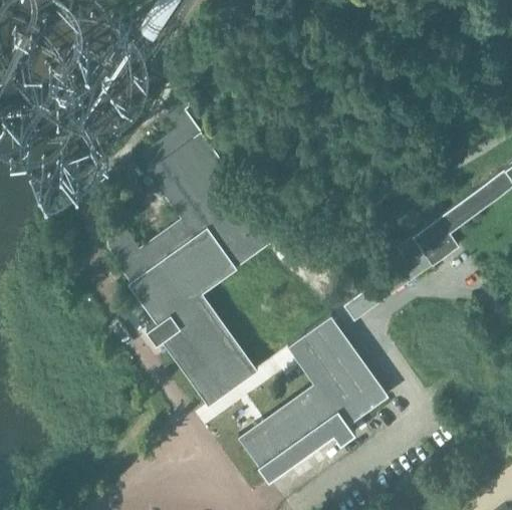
[(158,0),(151,11),(143,23),(136,34),(144,39),(152,44),(181,0),(158,0)]
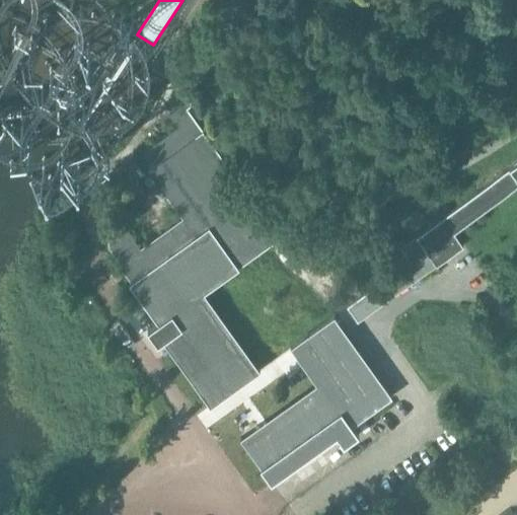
[(192,108),(188,102),(167,118),(176,130),(136,159),(181,221),(138,253),(119,227),(96,232),(121,266),(118,268),(130,284),(128,285),(153,320),(156,325),(146,333),(156,347),(166,339),(175,352),(213,406),(227,395),(245,422),(254,435),(241,444),(271,485),(338,438),(344,447),(358,438),(351,427),(391,398),(334,318),(289,350),(290,351),(293,349),(320,387),(269,425),(240,386),(259,373),(259,372),(253,375),(199,297),(278,240),(187,112),(192,108)]
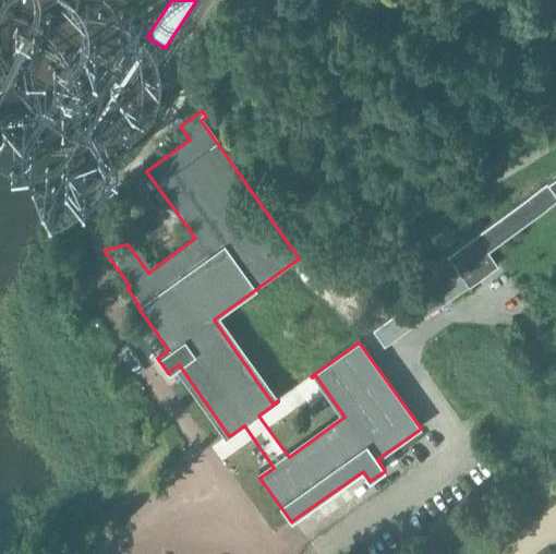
[(555,179),(546,187),(555,199),(555,179)]
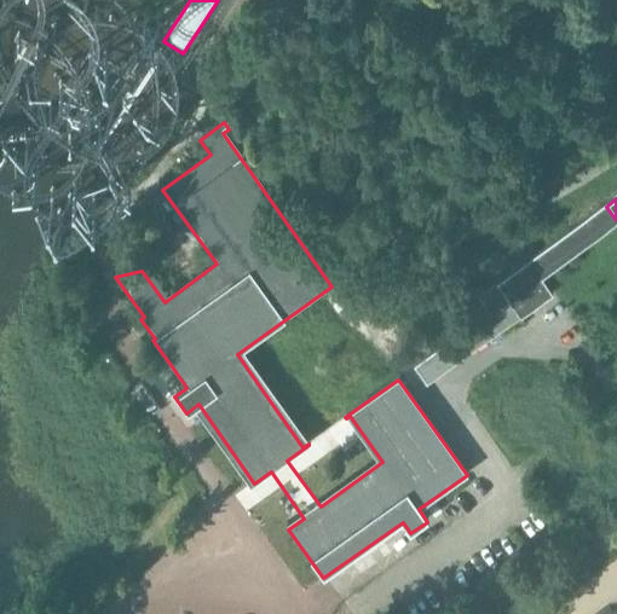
[(616,224),(616,220),(606,207),(477,300),(488,316),(501,332),(551,297),(552,296),(541,279),(616,224)]
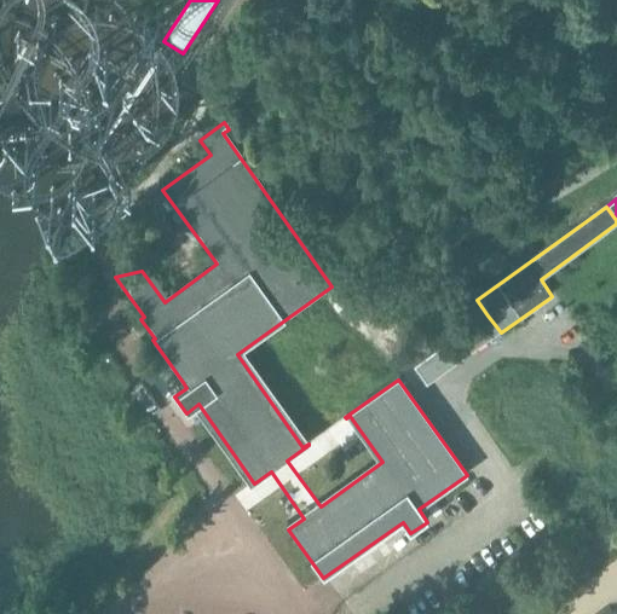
[(424,388),(501,332),(488,316),(411,370),(424,388)]
